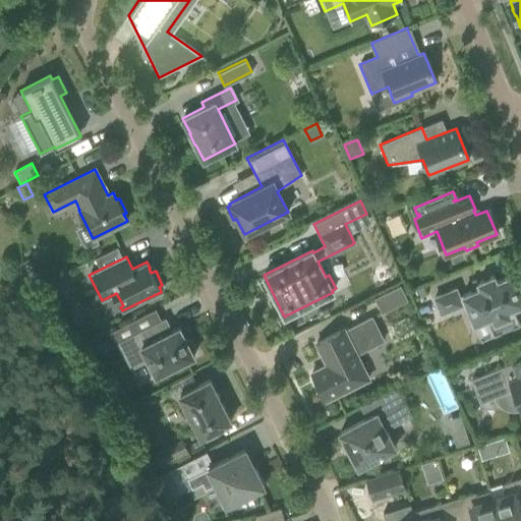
[(455,289),(433,297),(441,313),(452,308),(454,313),(467,307),(473,324),(486,319),(494,336),(519,325),(513,308),(520,304),(520,284),(519,281),(517,282),(514,274),(496,281),(494,276),(488,278),(482,281),(482,280),(477,282),(480,288),(458,296),(455,289)]
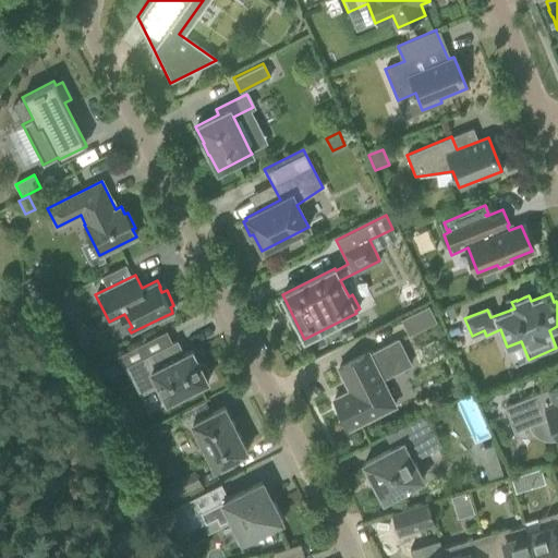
[(436,322),(428,306),(401,319),(409,336),(436,322)]
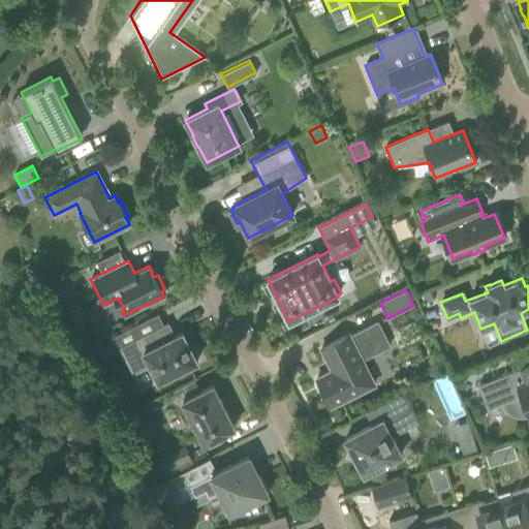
[(360,361),(389,346),(377,322),(349,336),(348,334),(320,348),(329,364),(330,363),(334,370),(316,378),(320,387),(318,389),(323,399),(325,398),(330,406),(373,384),(372,381),(370,382),(360,361)]
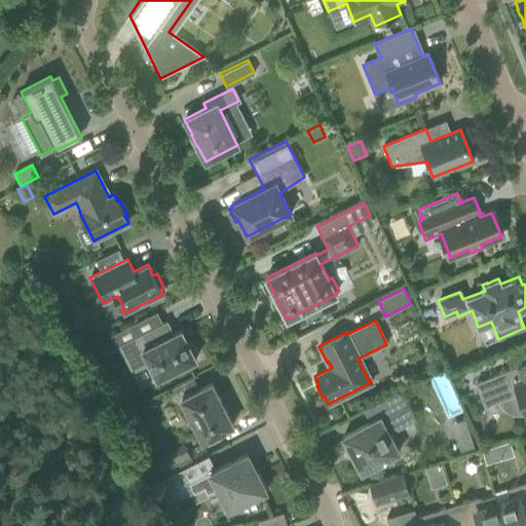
[(133,371),(148,363),(156,379),(195,360),(193,357),(196,352),(192,344),(188,344),(181,330),(173,335),(166,323),(119,346),(133,371)]
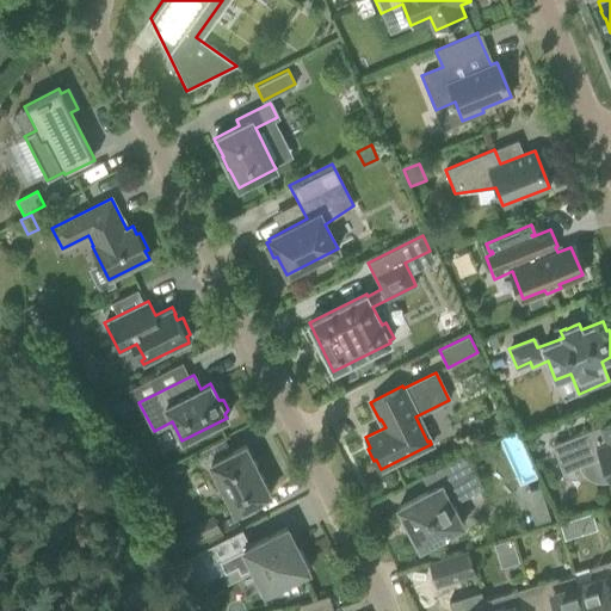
[(610,421),(553,445),(563,471),(578,466),(599,456),(610,481),(610,483),(610,421)]
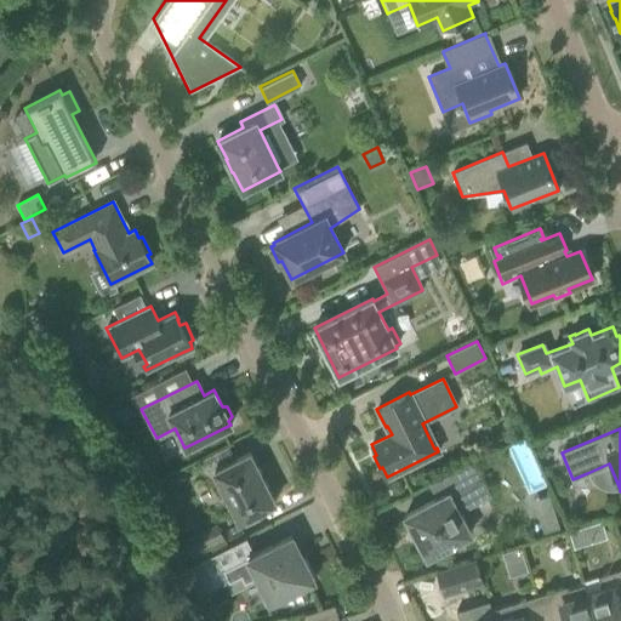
[(250,453),(214,471),(239,520),(274,502),(250,453)]
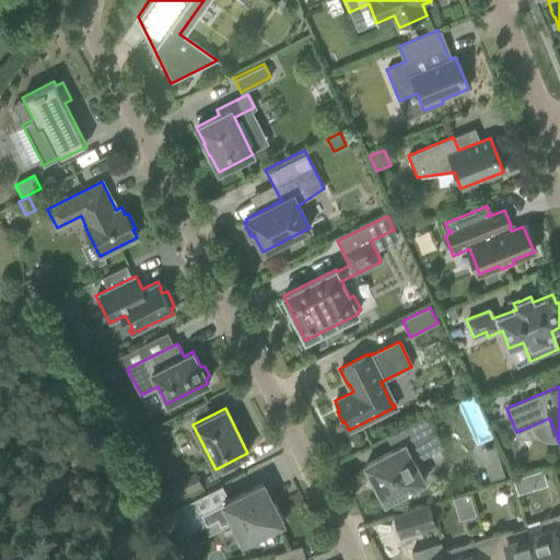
[(404,444),(364,465),(385,503),(424,481),(413,462),(441,447),(432,431),(405,445),(404,444)]
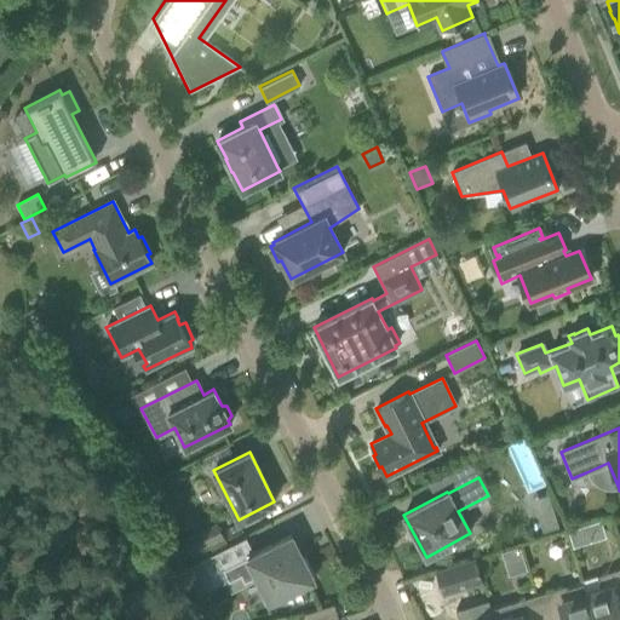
[(544,516),(539,524),(541,530),(541,532),(557,527),(554,514),(544,516)]
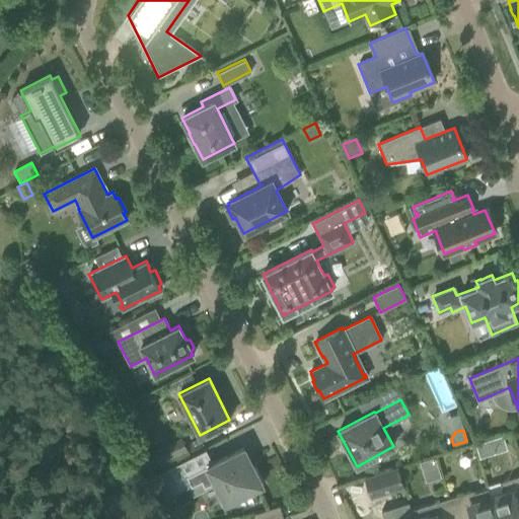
[(248,461),(242,448),(186,476),(191,487),(201,482),(204,488),(216,482),(224,496),(221,497),(225,504),(237,498),(238,500),(251,493),(250,491),(264,485),(254,466),(250,468),(247,461),(248,461)]
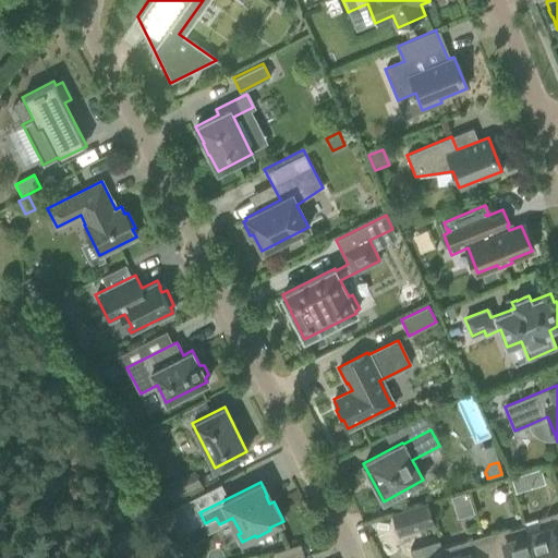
[(177,485),(167,489),(173,505),(184,499),(177,485)]
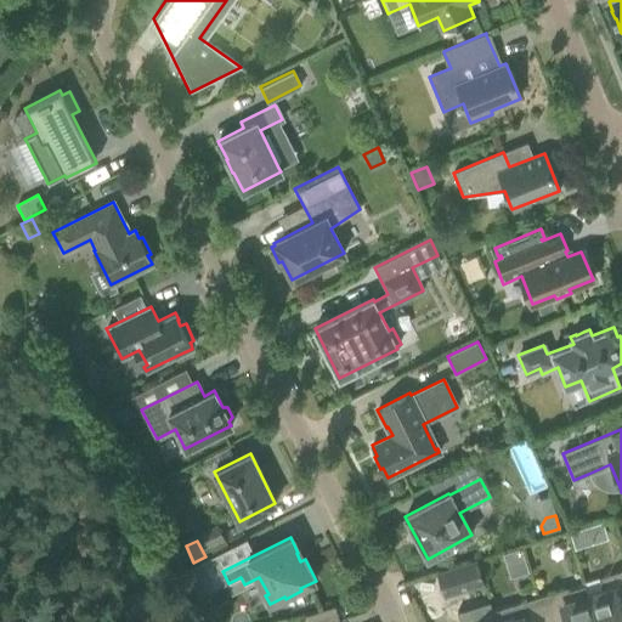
[(507,552),(510,565),(525,560),(521,547),(507,552)]
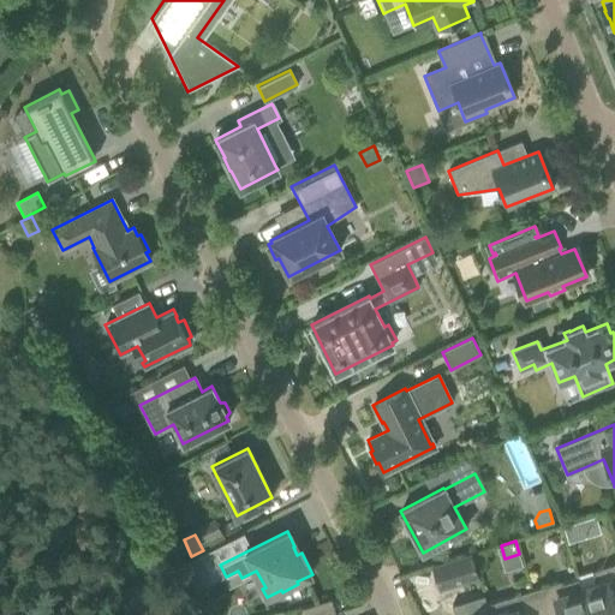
[(471,554),(442,563),(433,566),(440,589),(478,577),(471,554)]
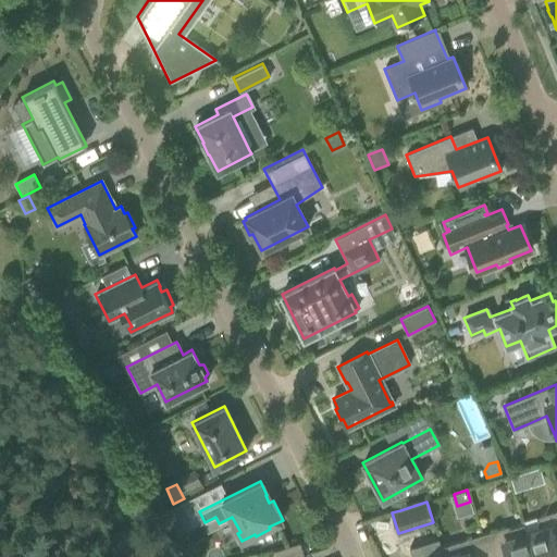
[(541,530),(527,534),(533,556),(556,556),(556,551),(554,541),(556,540),(556,509),(536,517),(541,530)]
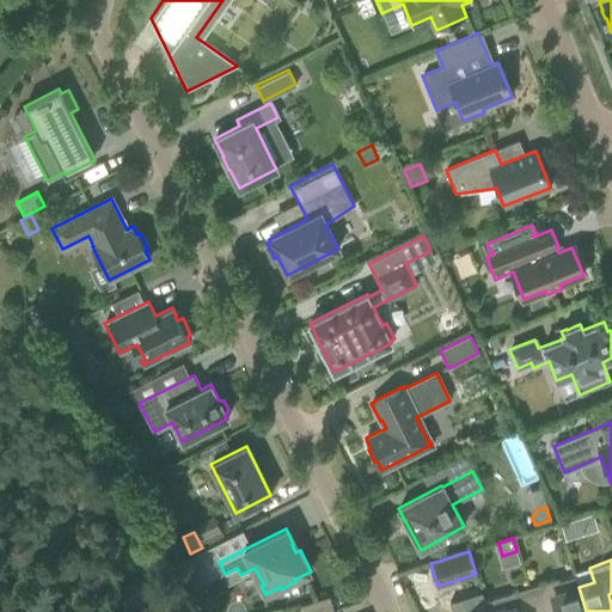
[(558,577),(528,587),(537,611),(554,611),(557,611),(586,611),(579,587),(575,576),(560,581),(558,577)]
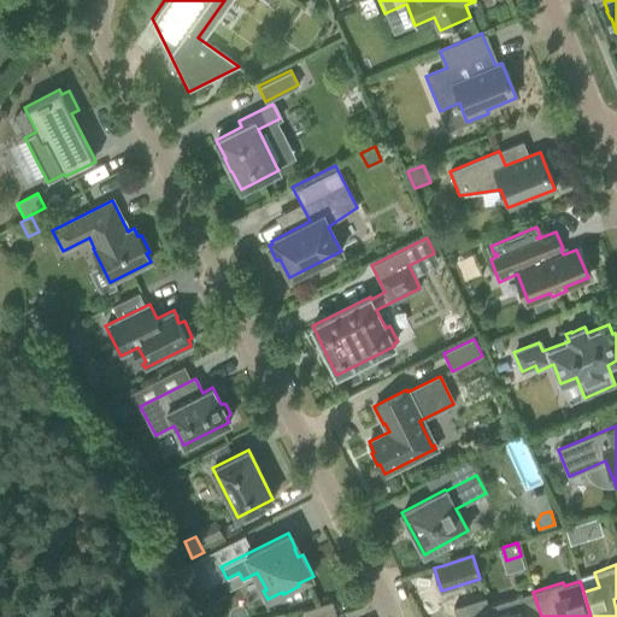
[(541,616),(533,592),(488,606),(492,616),(541,616)]
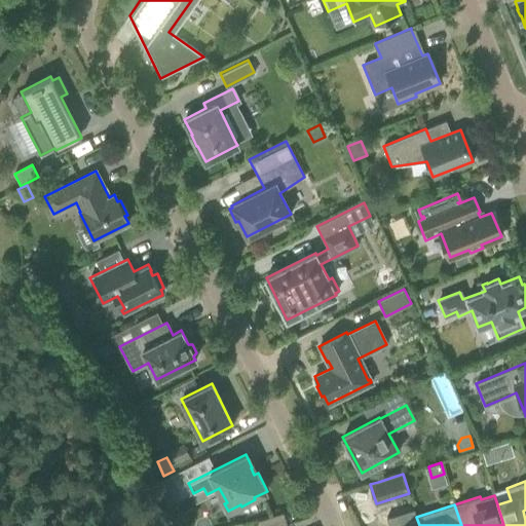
[(260,525),(280,525),(287,524),(283,513),(258,520),(260,525)]
